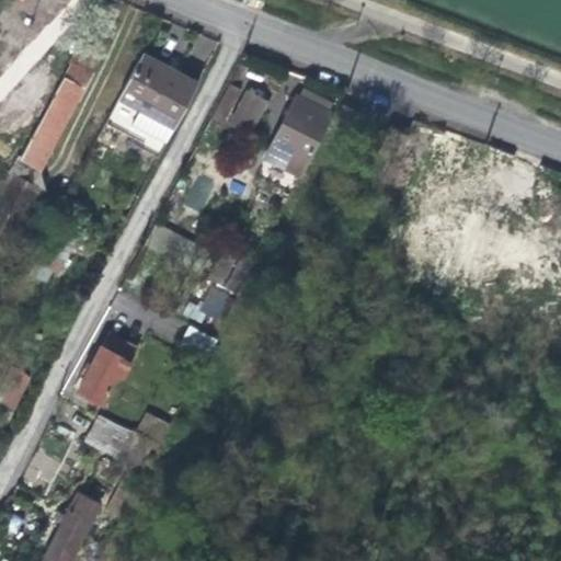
[(118,102),(173,130),(197,86),(163,67),(141,56),(118,102)]
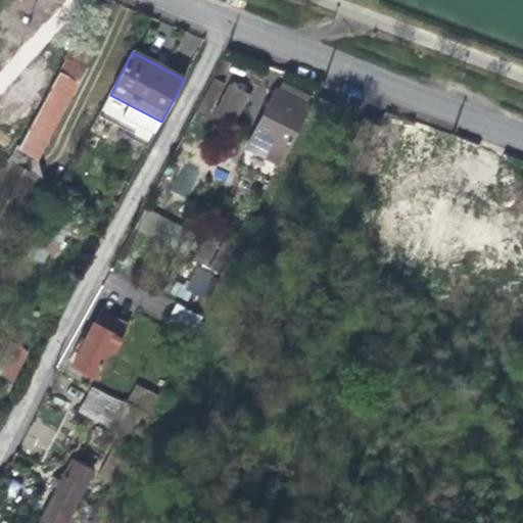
[(65,60),(14,152),(35,163),(84,70),(65,60)]
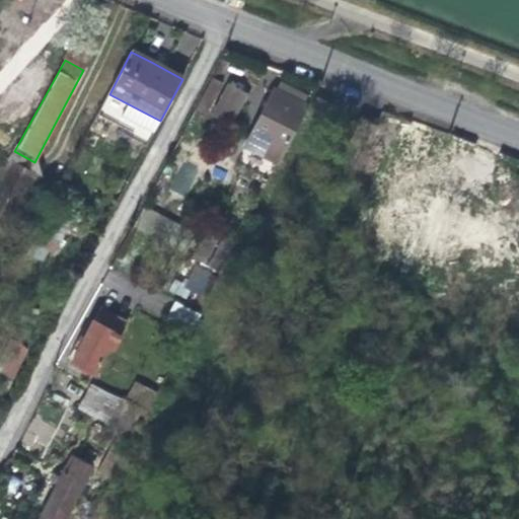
[(229,83),(216,107),(233,118),(245,91),(229,83)]
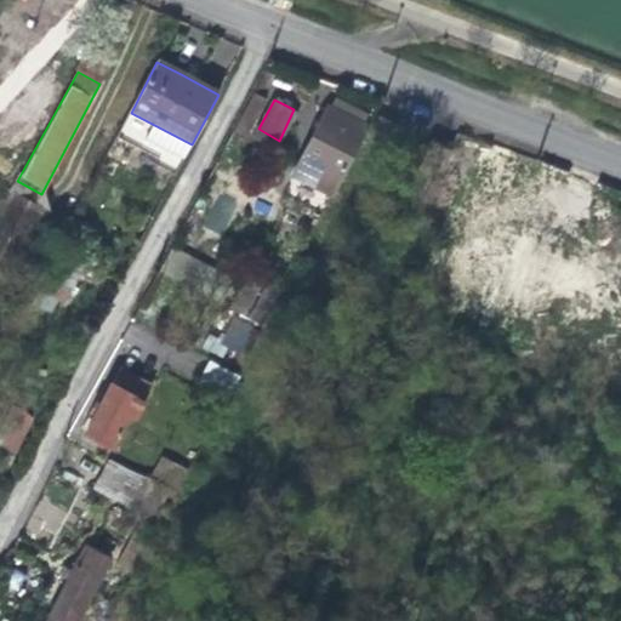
[(292,172),(294,174),(331,192),(366,126),(362,124),(366,115),(352,108),(335,100),(330,108),(326,107),(292,172)]
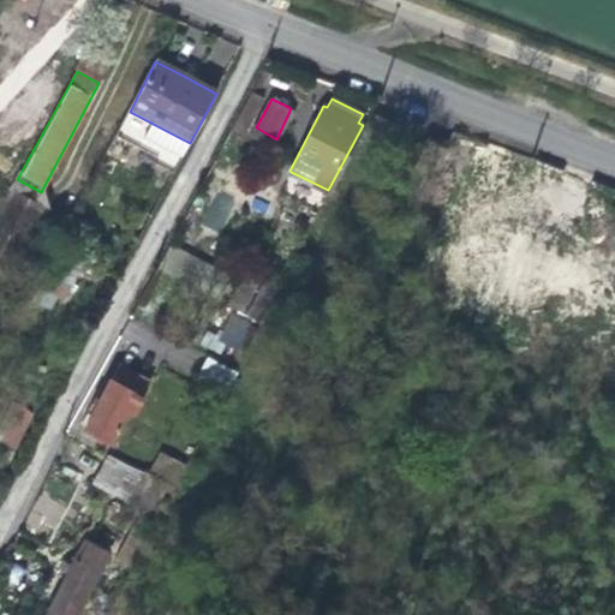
[(190,143),(130,112),(118,138),(161,159),(156,169),(173,178),(190,143)]
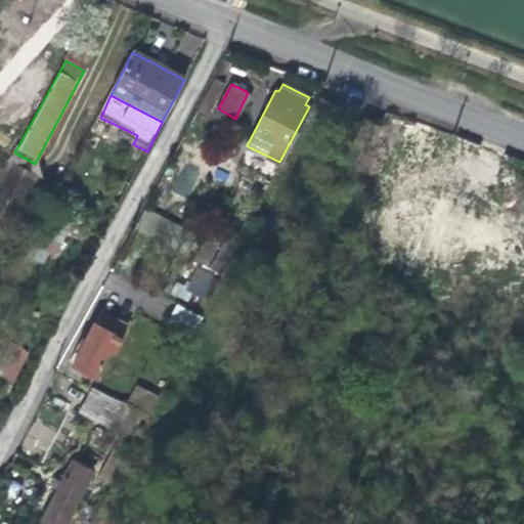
[(446,148),(442,158),(446,160),(451,151),(446,148)]
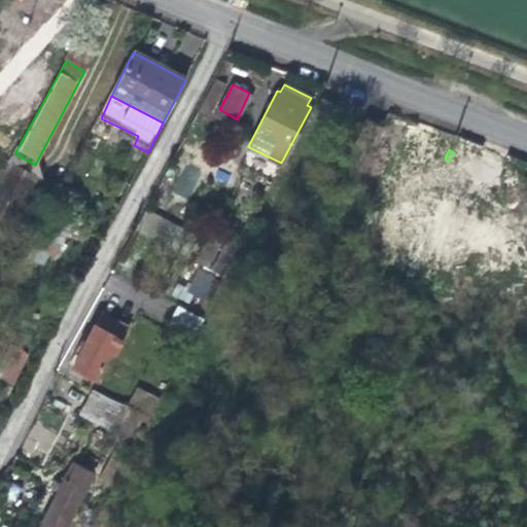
[(145,209),(130,237),(162,254),(175,226),(145,209)]
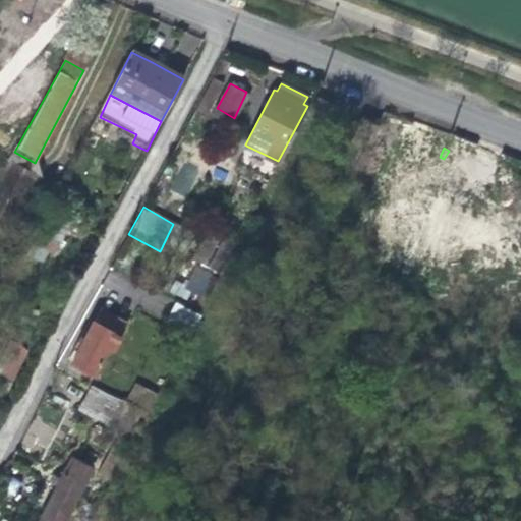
[(185,286),(204,295),(215,274),(195,265),(185,286)]
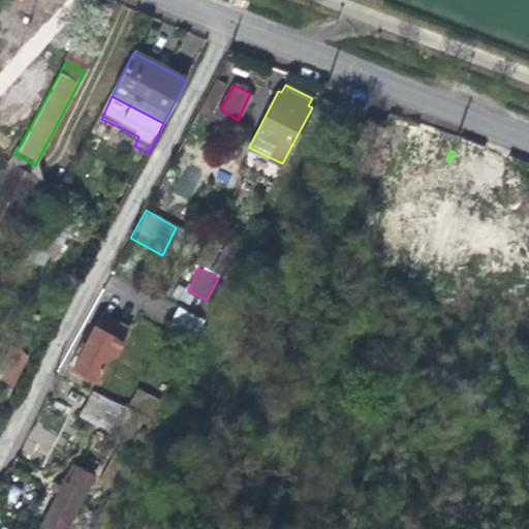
[(114,359),(122,341),(109,334),(115,322),(100,316),(86,344),(82,342),(76,352),(81,355),(73,369),(95,381),(107,355),(114,359)]
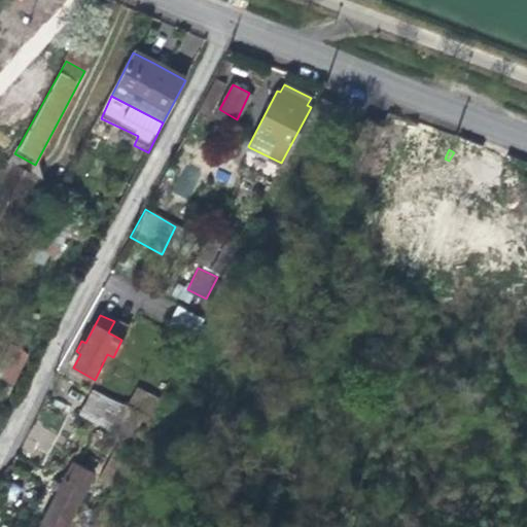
[(128,328),(114,321),(108,332),(121,340),(128,328)]
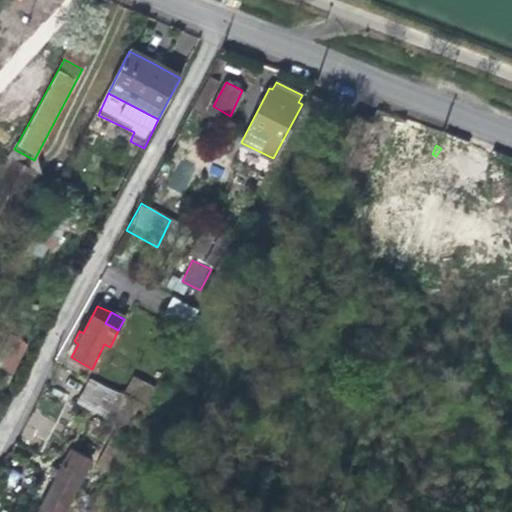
[(10,336),(0,356),(0,367),(13,374),(27,345),(10,336)]
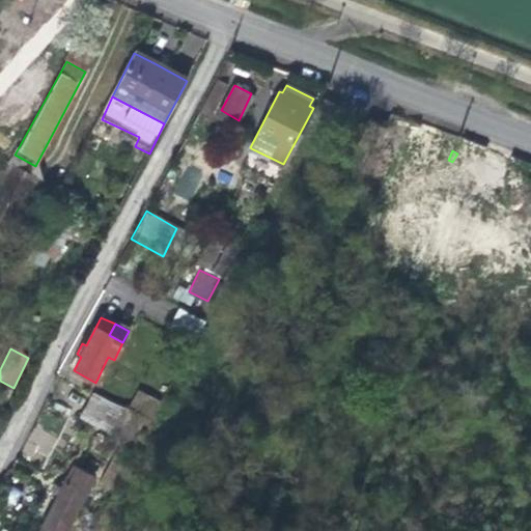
[(150,418),(161,401),(138,388),(129,404),(150,418)]
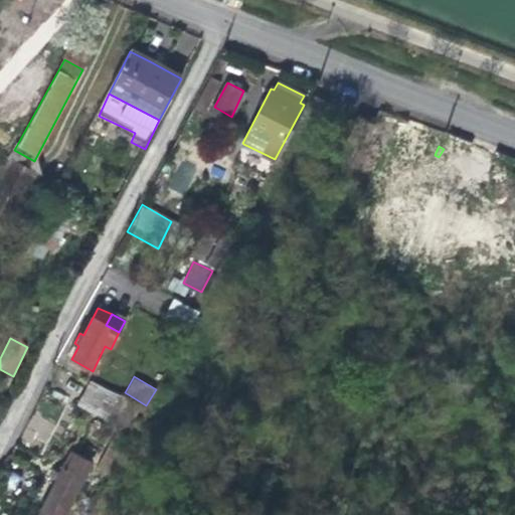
[(90,379),(76,405),(109,422),(123,396),(90,379)]
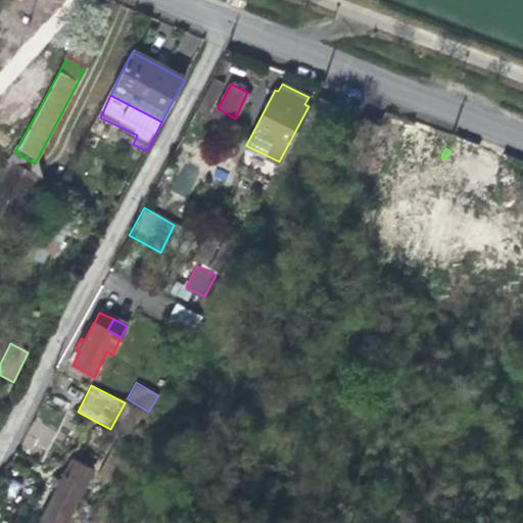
[(69,460),(38,521),(41,522),(62,522),(91,472),(69,460)]
